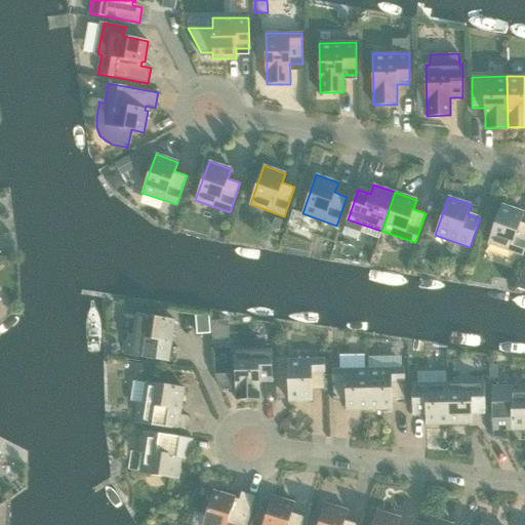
[(524,247),(524,223),(520,221),(524,212),(501,204),(488,243),(522,255),(524,247)]
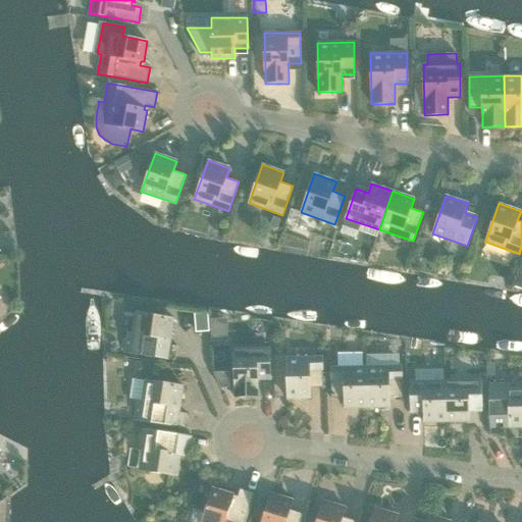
[(281,219),(273,216),(269,226),(278,229),(281,219)]
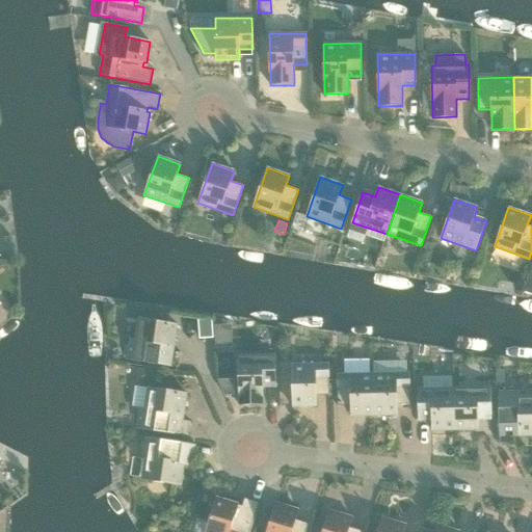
[(443,227),(433,222),(429,235),(437,238),(443,227)]
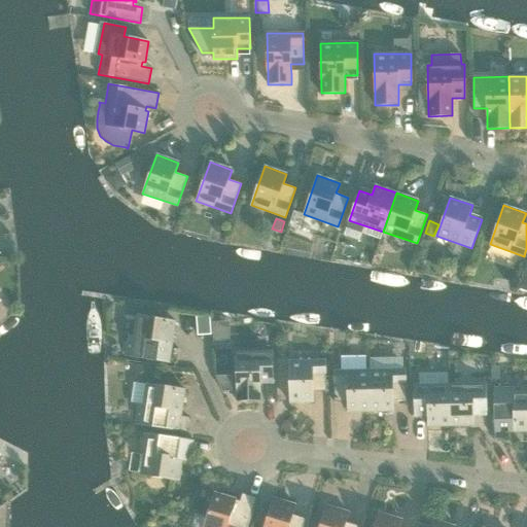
[(169,343),(172,343),(175,321),(137,316),(134,336),(129,336),(126,355),(176,363),(179,348),(169,347),(169,343)]
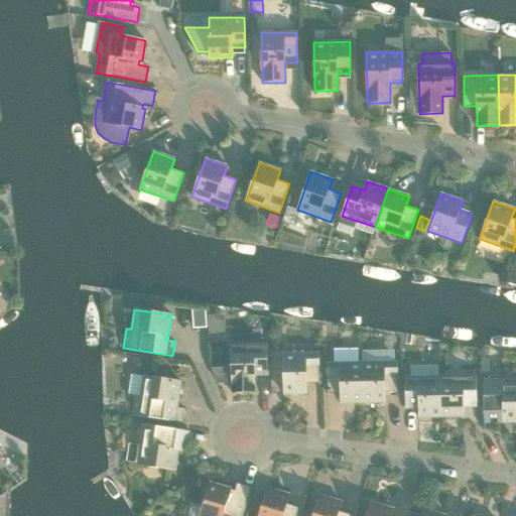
[(266,345),(231,345),(232,385),(232,393),(255,393),(254,375),(267,375),(266,345)]
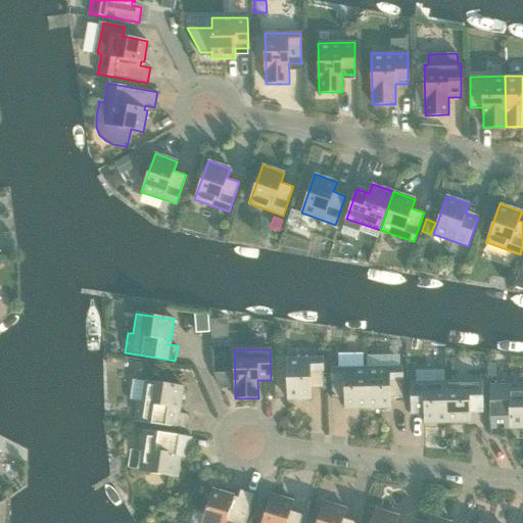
[(323,358),(287,359),(287,399),(311,398),(311,388),(324,388),(323,358)]
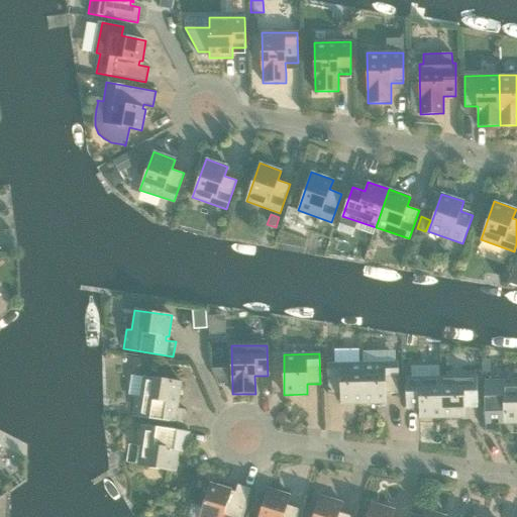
[(145,359),(133,358),(132,370),(143,372),(145,359)]
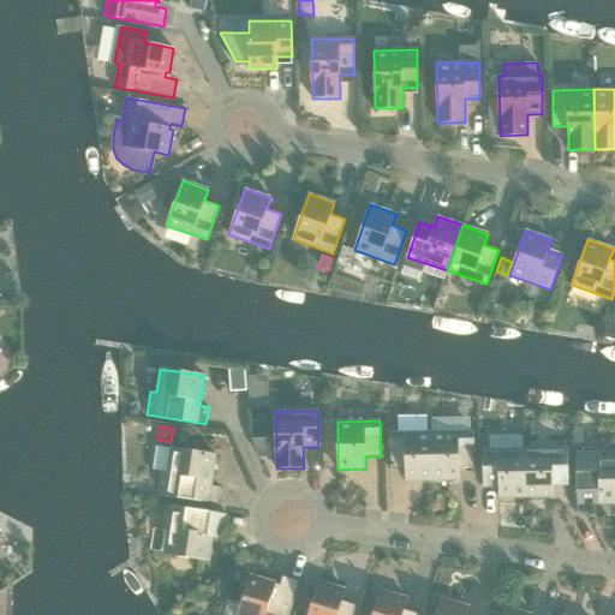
[(431,433),(433,481),(459,479),(459,467),(473,467),(473,431),(431,433)]
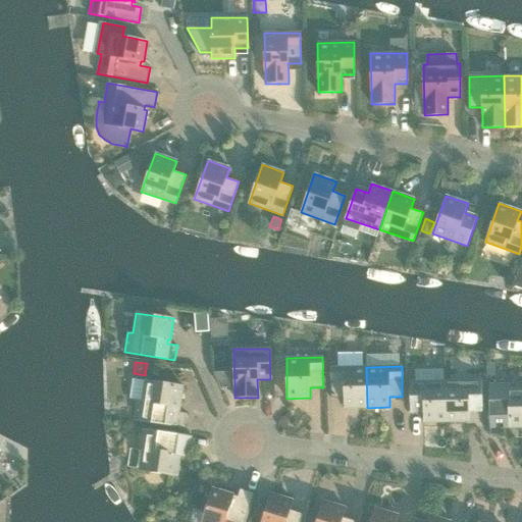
[(345,408),(367,408),(366,367),(330,367),(331,398),(344,398),(345,408)]
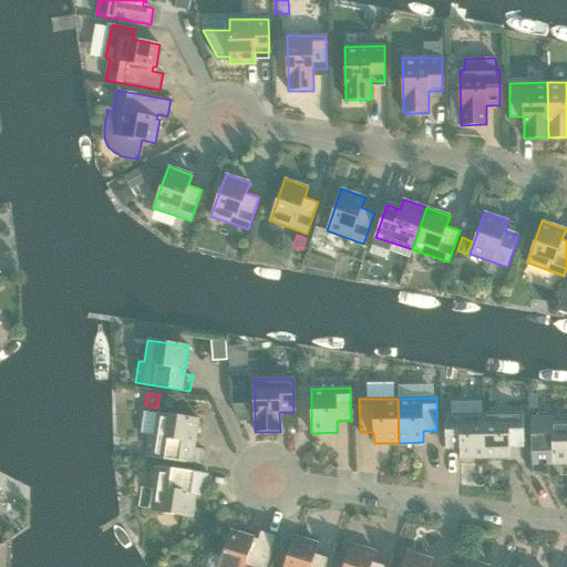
[(193,442),(195,442),(198,419),(157,413),(154,435),(150,434),(146,456),(200,464),(203,447),(192,446),(193,442)]
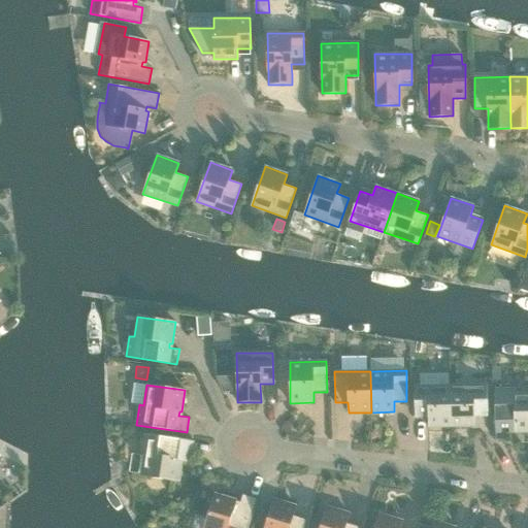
[(451,386),(452,427),(474,426),(474,416),(487,416),(487,385),(451,386)]
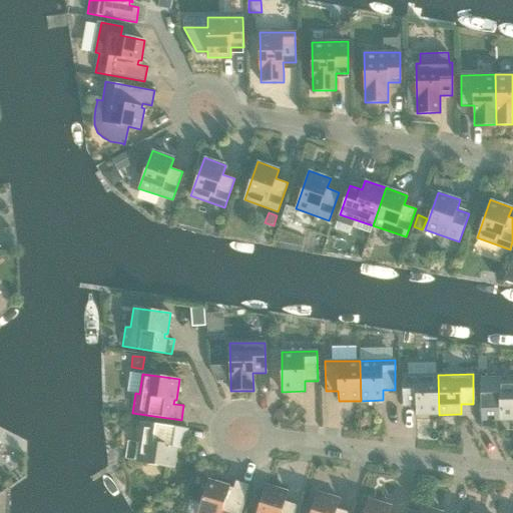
[(439,415),(438,375),(403,375),(404,405),(416,405),(416,415),(439,415)]
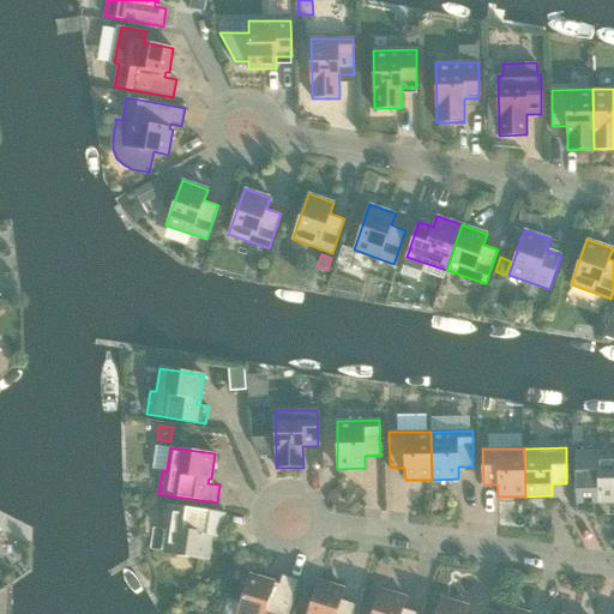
[(600,503),(613,501),(613,457),(600,457),(600,452),(576,452),(577,512),(595,511),(595,499),(600,499),(600,503)]
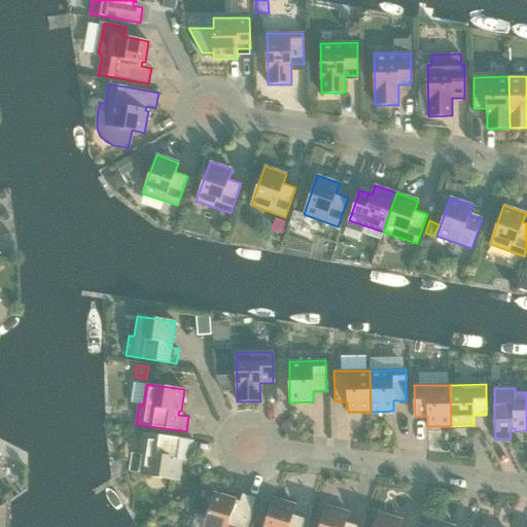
[(179,481),(182,459),(179,459),(180,454),(190,456),(192,441),(142,433),(139,453),(144,454),(141,475),(179,481)]
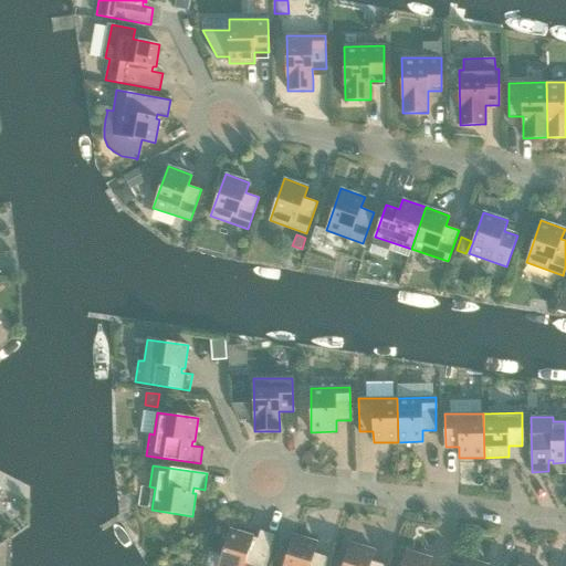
[(252,538),(252,536),(230,530),(219,565),(264,565),(275,534),(259,530),(257,540),(252,538)]
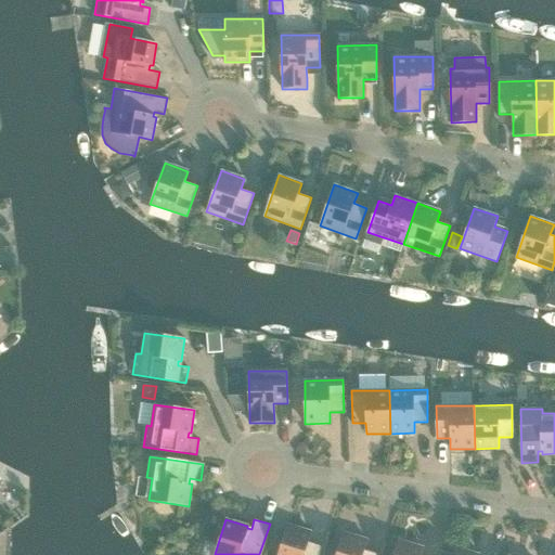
[(287,525),(278,554),(318,554),(321,546),(308,542),(311,531),(287,525)]
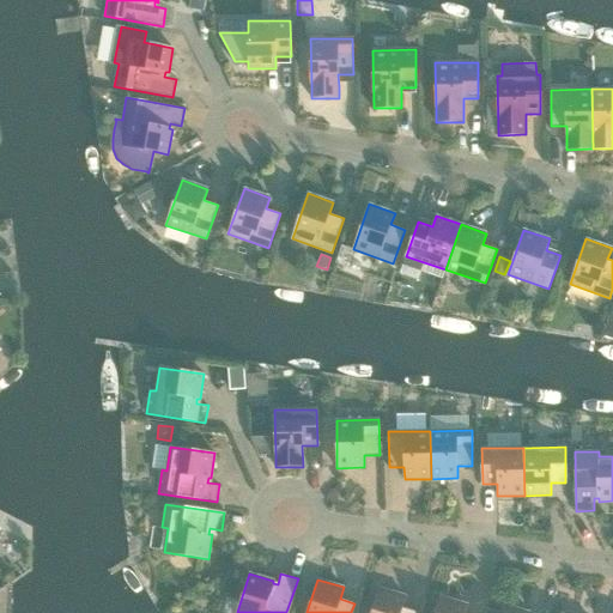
[(371,612),(416,612),(417,612),(402,607),(406,596),(380,588),(371,612)]
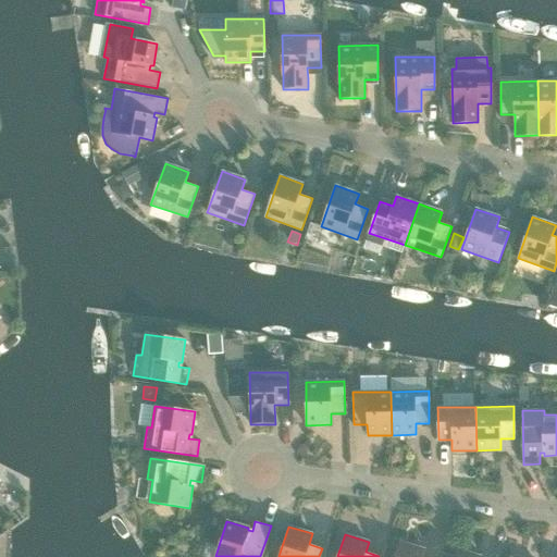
[(401,542),(396,556),(422,556),(425,549),(401,542)]
